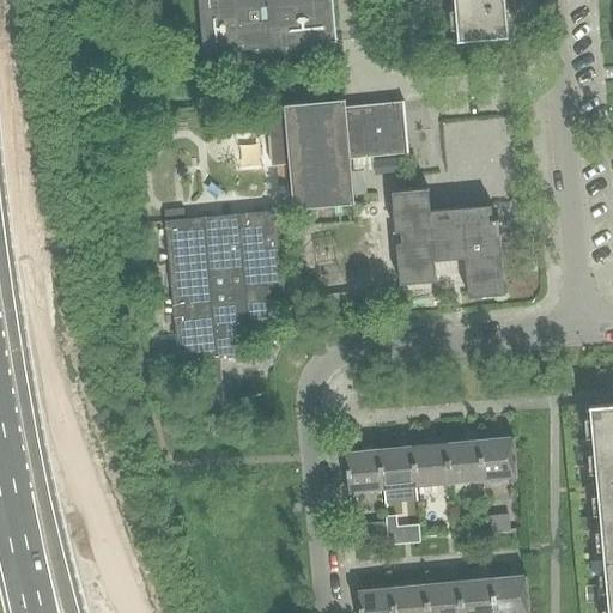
[(199,0),(204,55),(338,43),(333,0),(199,0)]
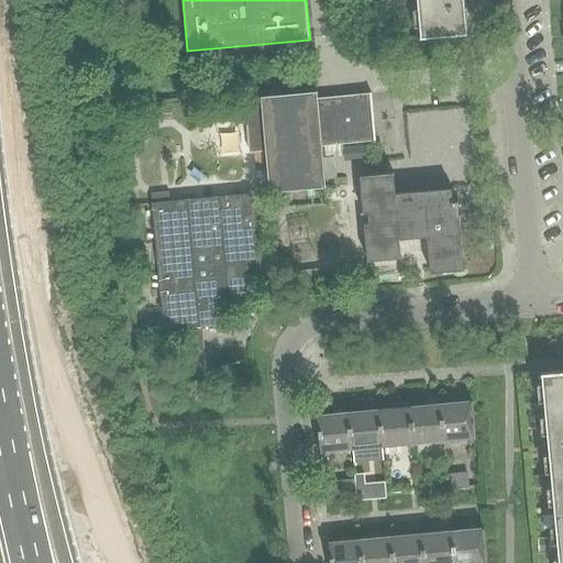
[(468,34),(464,0),(417,0),(421,39),(468,34)]
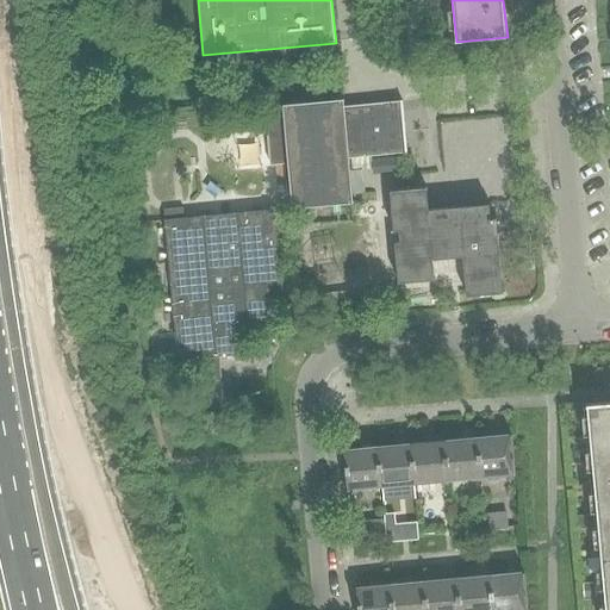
[(285,113),(266,114),(269,167),(288,165),(292,210),(353,204),(349,160),(408,155),(402,101),(400,101),(400,103),(343,107),(342,103),(343,101),(343,100),(284,105),(284,107),(285,107),(285,113)]
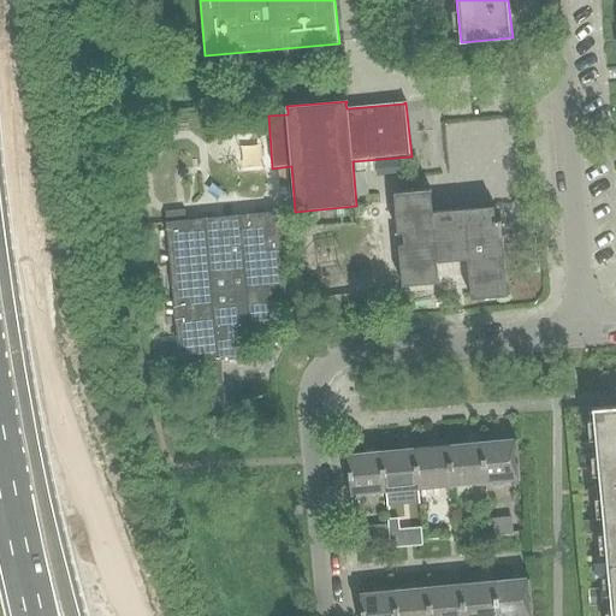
[(397,161),(377,163),(377,177),(398,176),(397,161)]
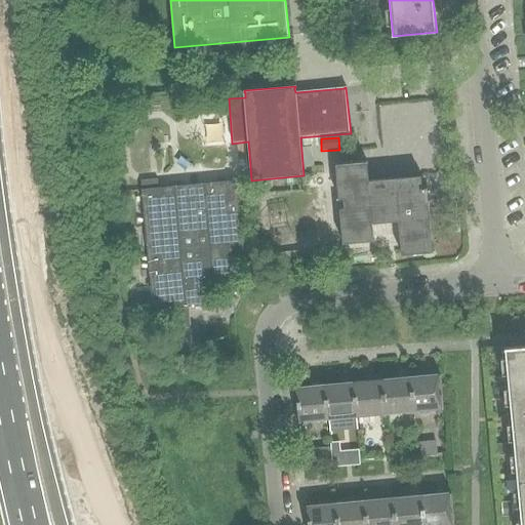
[(367,162),(335,165),(344,245),(375,242),(374,225),(398,223),(401,255),(433,252),(427,188),(421,189),(420,176),(369,182),(367,162)]
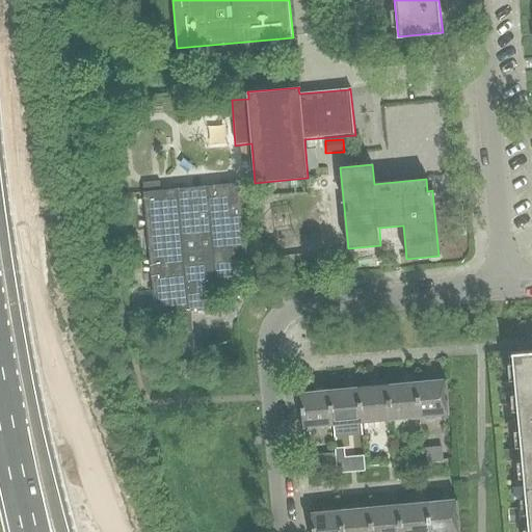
[(160,182),(142,184),(143,192),(161,190),(160,182)]
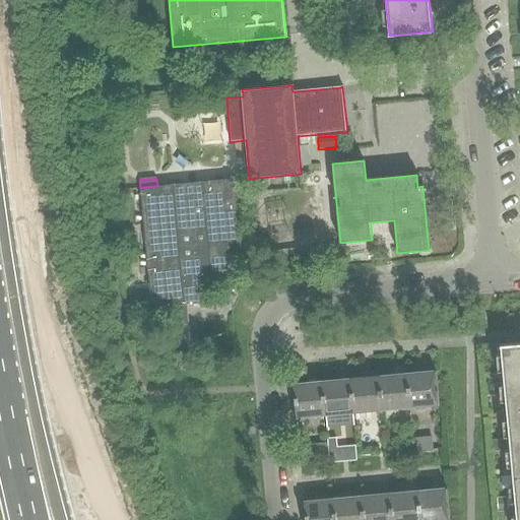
[(151,305),(168,304),(206,300),(203,268),(210,268),(211,276),(243,273),(234,180),(140,189),(151,305)]
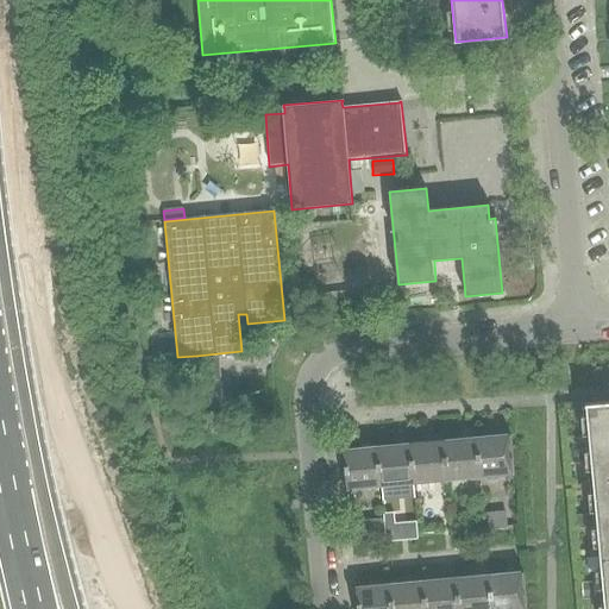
[(322,308),(336,307),(334,293),(320,295),(322,308)]
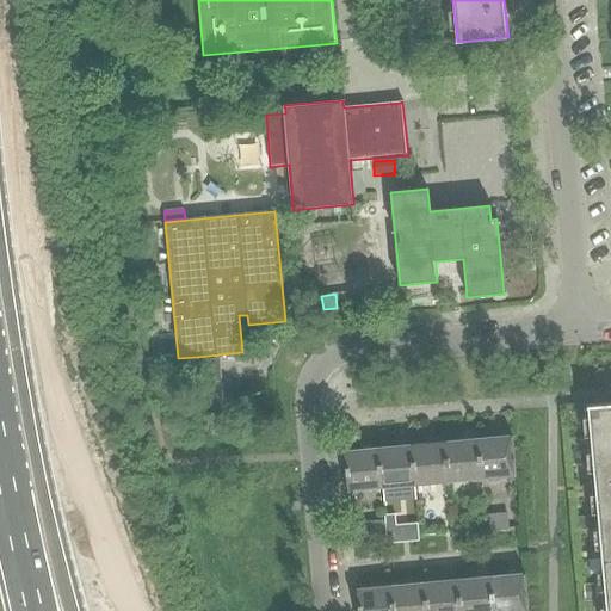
[(220,359),(205,360),(208,383),(221,382),(220,359)]
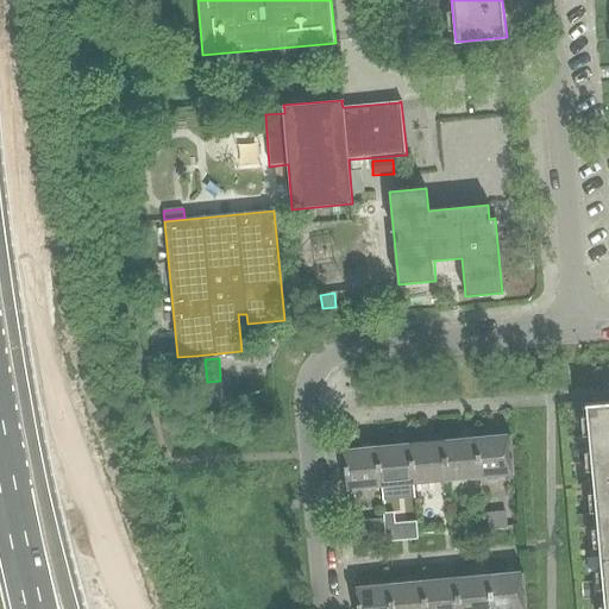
[(608,401),(585,405),(592,481),(608,479),(608,401)]
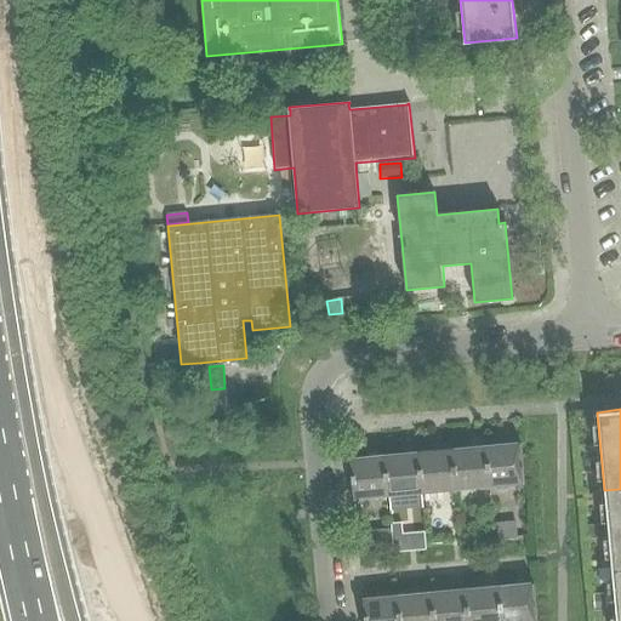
[(519,443),(484,445),(488,485),(523,482),(519,443)]
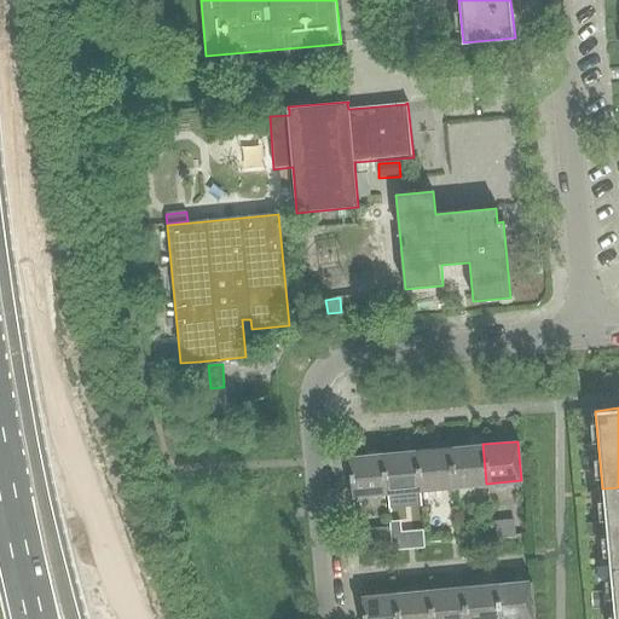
[(453,486),(486,484),(482,444),(450,447),(453,486)]
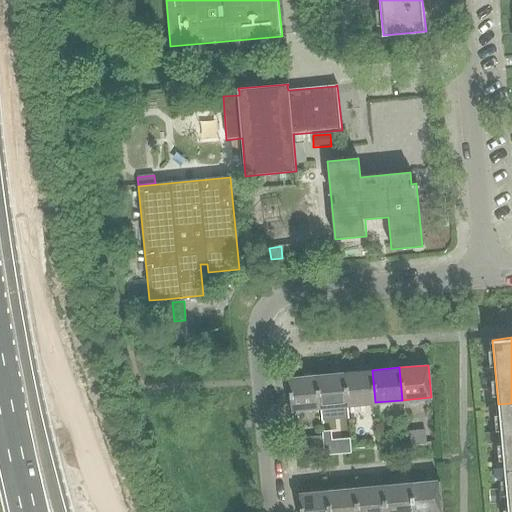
[(347,405),(375,402),(372,370),(344,373),(347,405)]
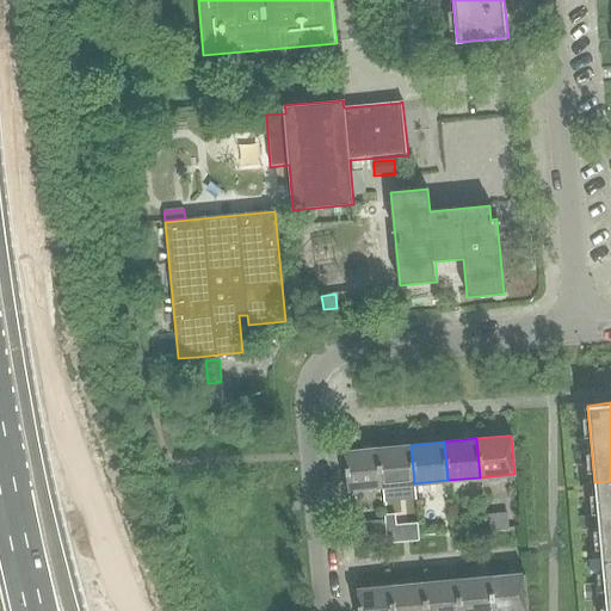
[(381,486),(414,483),(411,445),(377,448),(381,486)]
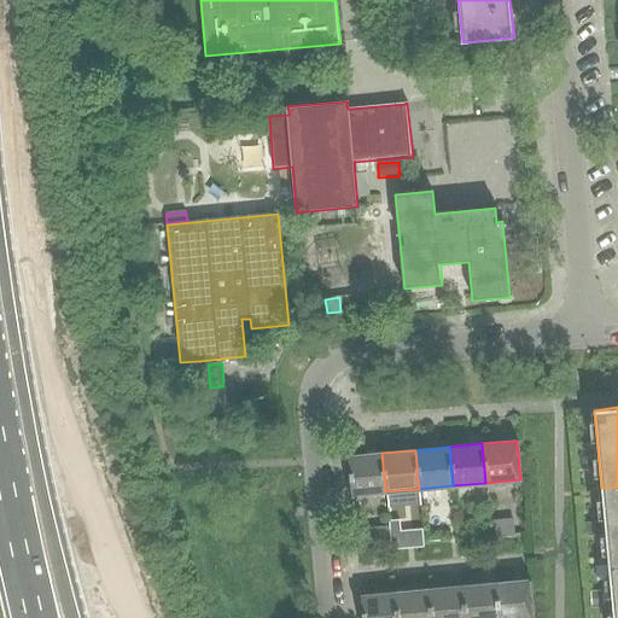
[(348,456),(351,495),(385,491),(382,453),(348,456)]
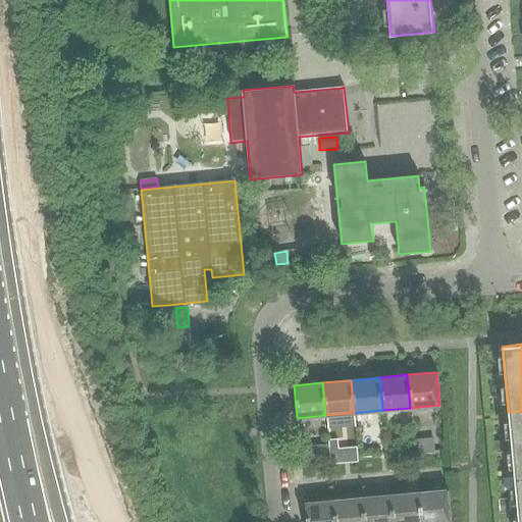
[(521,477),(521,411),(508,412),(514,478),(521,477)]
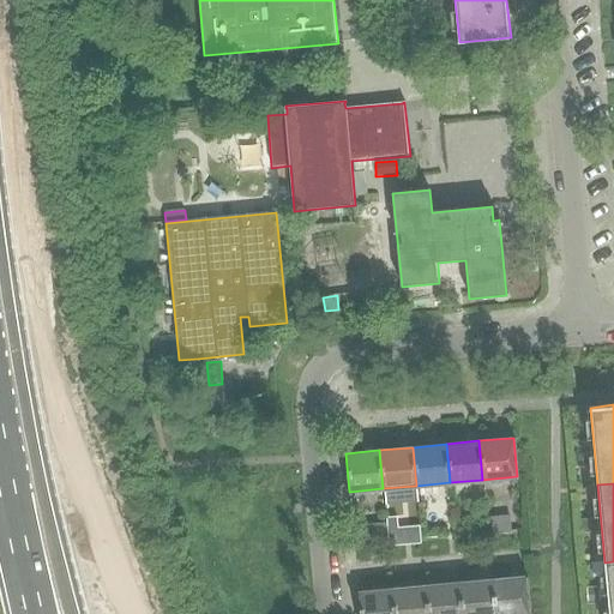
[(511,517),(491,518),(492,534),(512,533),(511,517)]
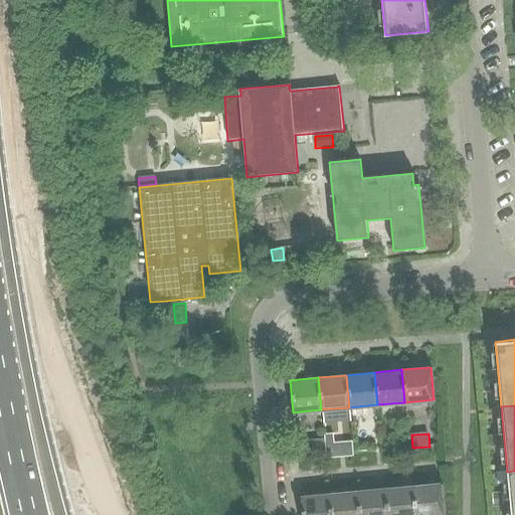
[(499,436),(488,437),(489,446),(500,445),(499,436)]
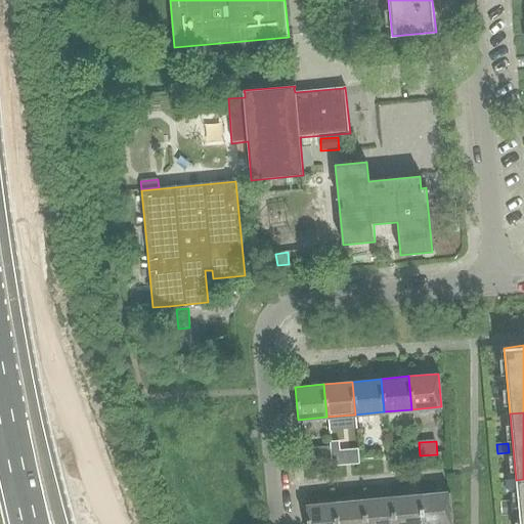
[(301,449),(303,469),(315,468),(313,448),(301,449)]
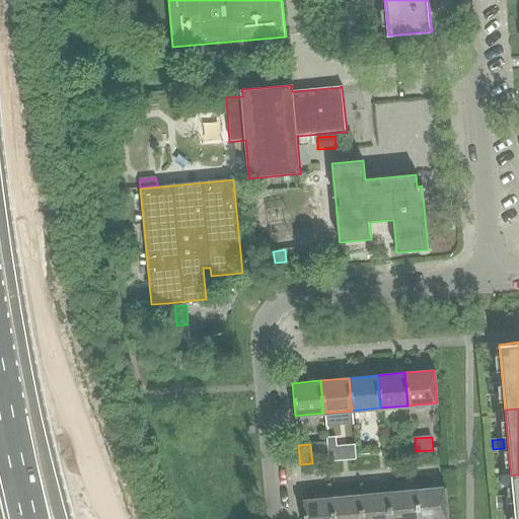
[(339,446),(327,447),(328,461),(340,460),(339,446)]
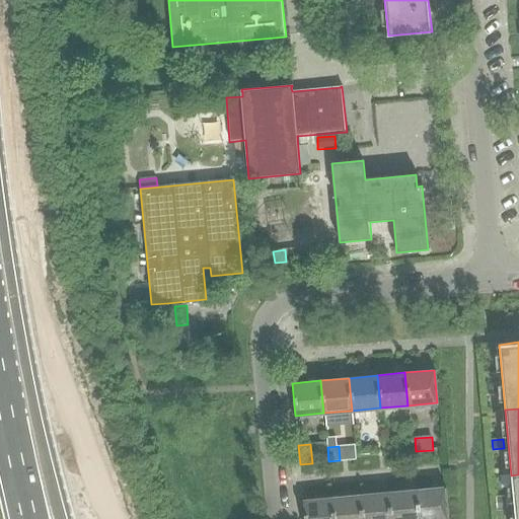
[(448,518),(445,488),(417,490),(419,518),(448,518)]
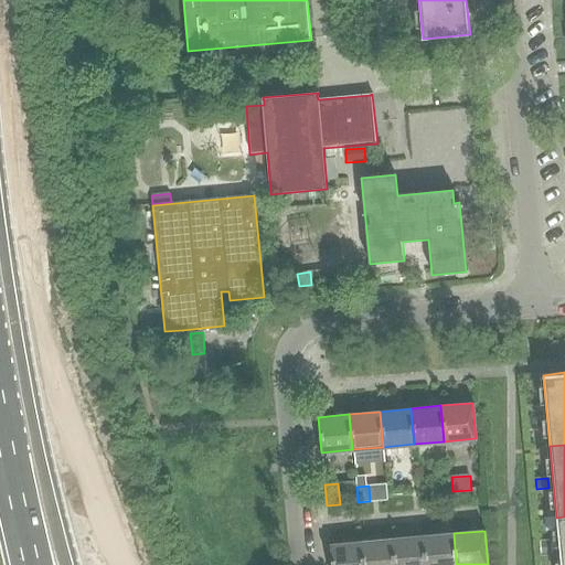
[(425,564),(456,564),(454,533),(423,536),(425,564)]
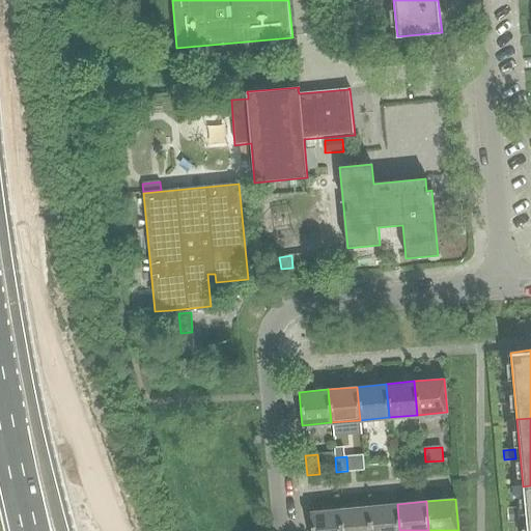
[(399,530),(397,504),(368,507),(370,530),(399,530)]
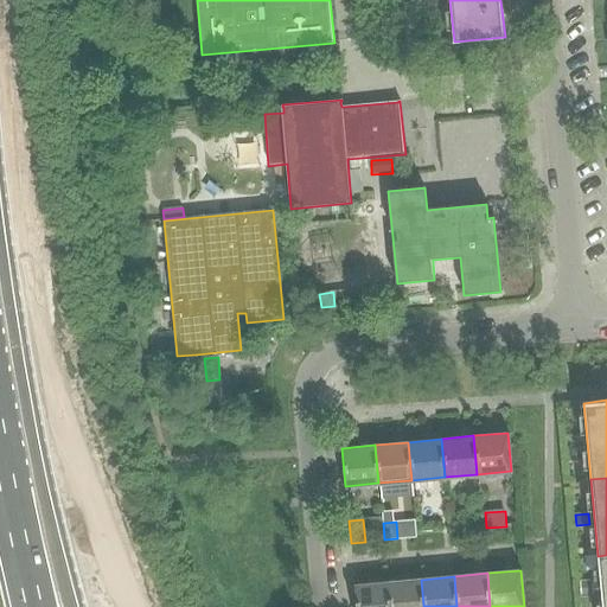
[(390,606),(423,606),(421,580),(388,582),(390,606)]
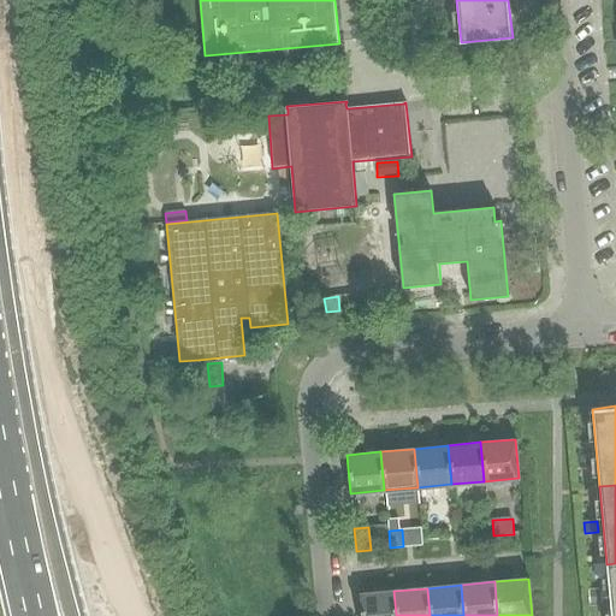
[(602,590),(588,591),(590,605),(603,604),(602,590)]
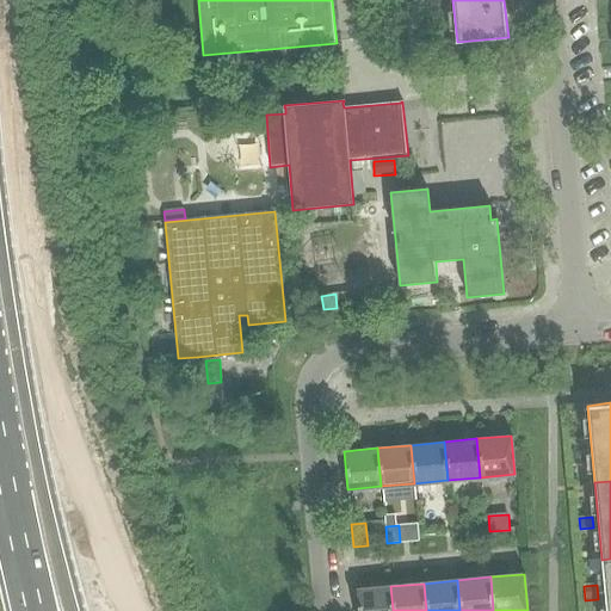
[(393,610),(390,586),(357,590),(358,610),(393,610)]
